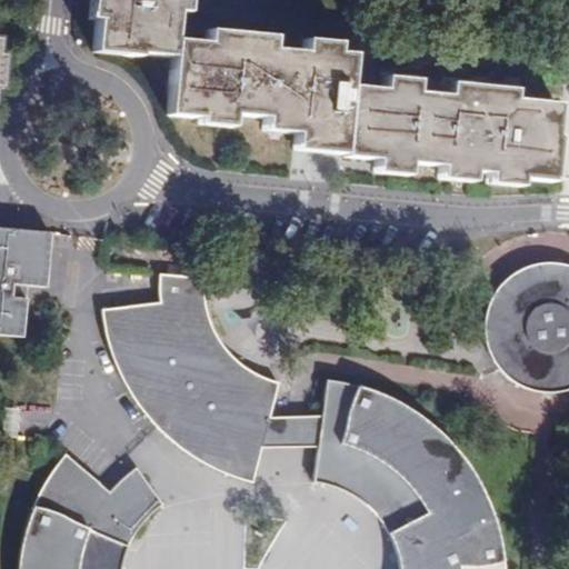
[(415,81),(381,79),(380,90),(348,88),(351,56),(336,55),(337,43),(303,40),(302,52),(271,49),(272,37),(207,31),(206,43),(173,40),(176,13),(186,13),(187,0),(89,0),(88,20),(95,21),(92,53),(137,57),(138,55),(153,56),(153,57),(171,59),(167,117),(198,119),(197,126),(230,128),(231,116),(262,119),(261,132),(292,135),(291,151),(340,156),(339,159),(373,161),(372,175),(406,177),(407,165),(438,168),(437,180),(470,182),(471,173),(486,175),(485,185),(519,188),(519,181),(552,183),(556,138),(552,138),(556,106),(511,101),(512,90),(472,87),(446,85),(445,97),(413,93),(415,81)]
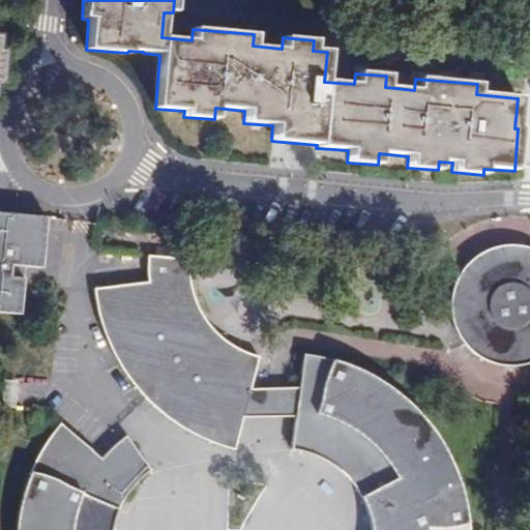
[(46,218),(0,214),(0,312),(20,314),(23,281),(8,280),(10,266),(41,268),(46,218)]
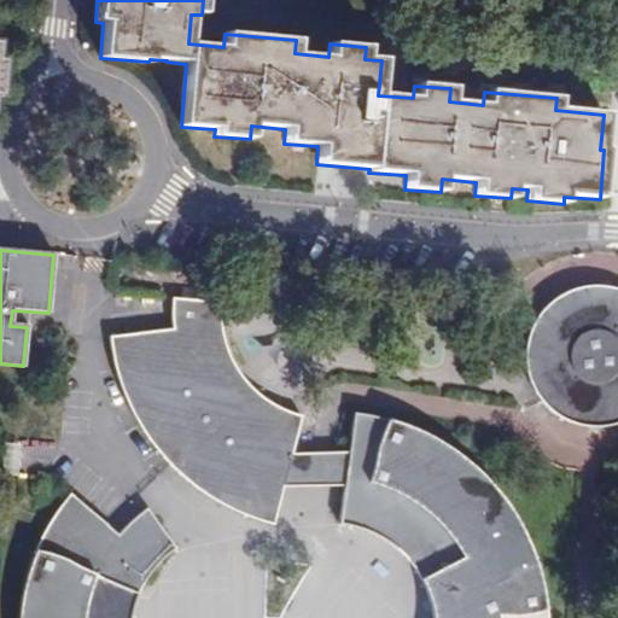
[(617,290),(599,287),(583,287),(567,293),(554,301),(543,310),(535,322),(529,334),(526,351),(526,368),(531,383),(538,396),(548,408),(560,417),(576,424),(593,426),(608,425),(617,421),(617,290)]
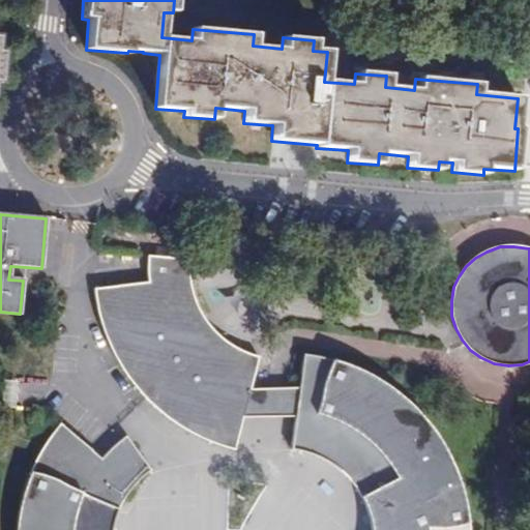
[(188,260),(147,258),(147,270),(148,283),(94,289),(95,300),(97,313),(104,331),(109,346),(117,360),(125,373),(135,385),(148,400),(162,413),(179,425),(196,436),(214,444),(233,450),(242,416),(249,388),(258,358),(244,352),(232,346),(218,335),(207,322),(198,305),(192,291),(188,274),(188,260)]
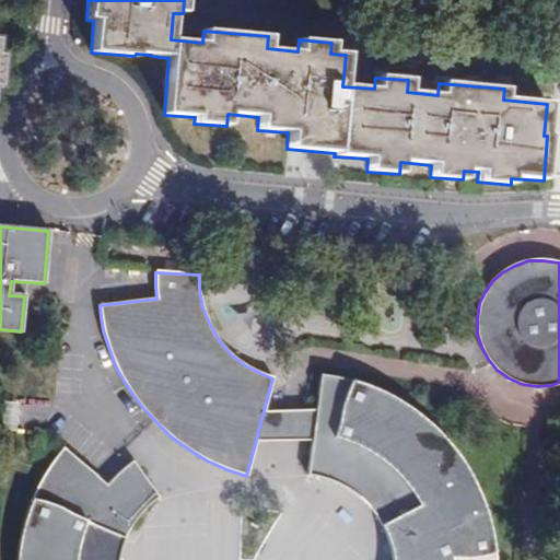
[(341,381),(321,376),(316,410),(312,440),(307,475),(328,482),(345,491),(361,502),(373,516),(384,533),(391,549),(391,559),(494,559),(492,544),(488,526),(483,509),(477,492),(467,474),(457,458),(445,443),(433,430),(421,419),(407,409),(393,400),(377,392),(360,386),(341,381)]
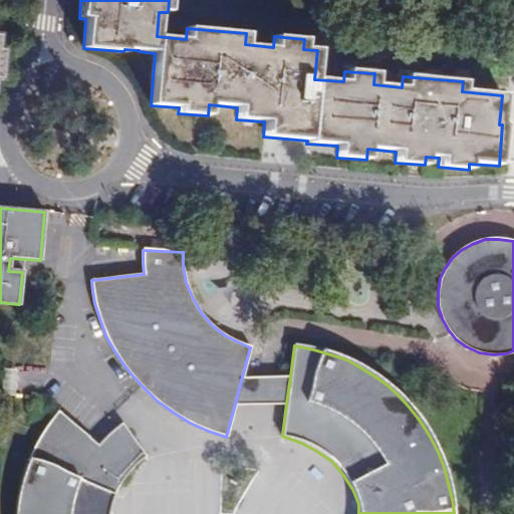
[(290,376),(242,376),(235,404),(286,404),(290,376)]
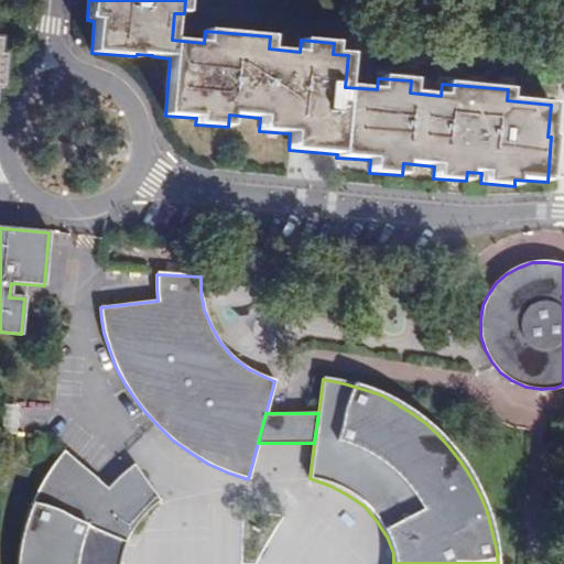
[(120,563),(121,561),(125,546),(130,534),(139,521),(148,510),(160,501),(134,464),(120,475),(107,488),(64,452),(52,465),(44,478),(34,497),(28,514),(23,530),(19,553),(18,563),(120,563)]
